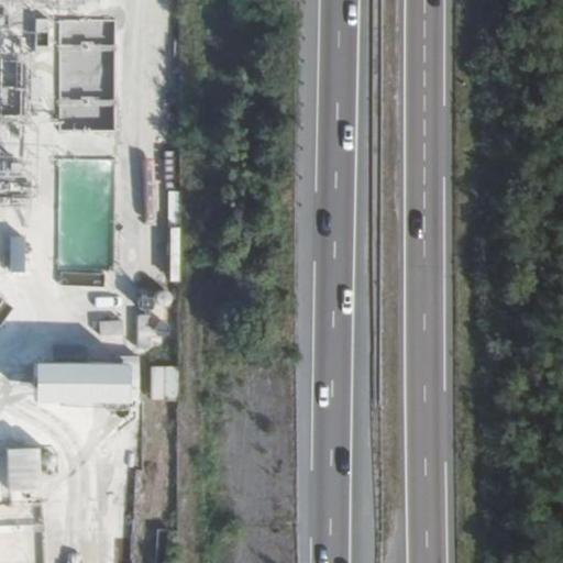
[(11,239),(13,271),(25,269),(23,238),(11,239)]
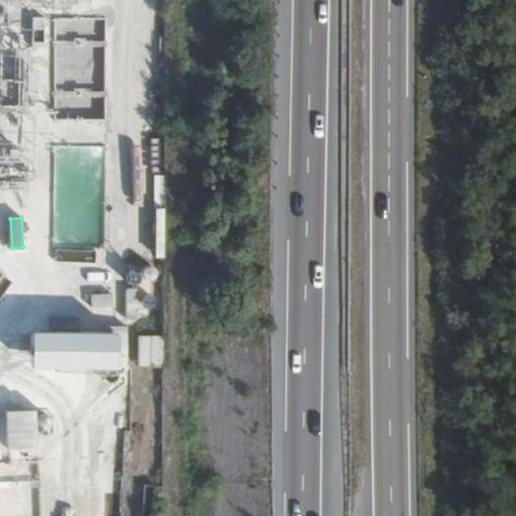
[(35,372),(124,370),(123,333),(34,334),(35,372)]
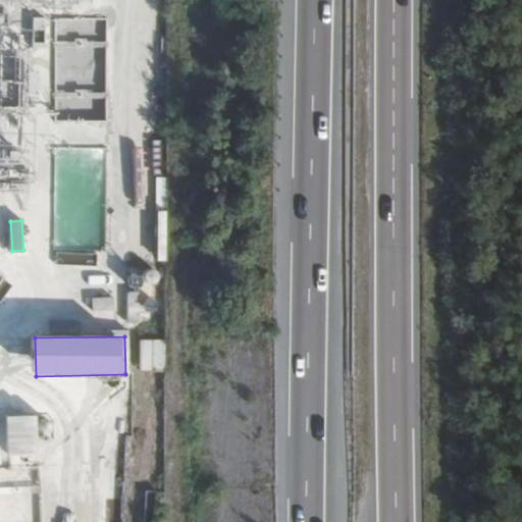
[(141,338),(140,370),(165,371),(166,340),(141,338)]
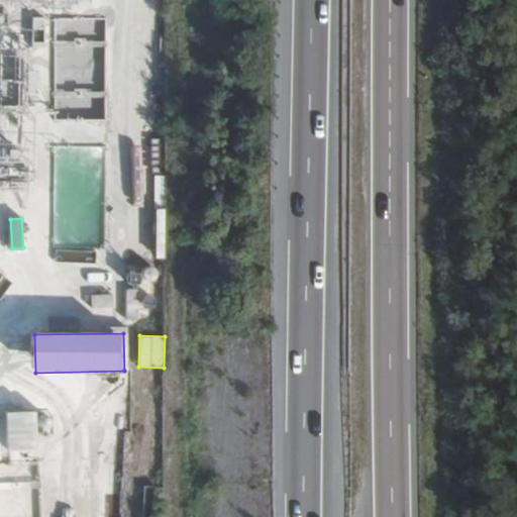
[(37,412),(7,412),(8,452),(38,451),(37,412)]
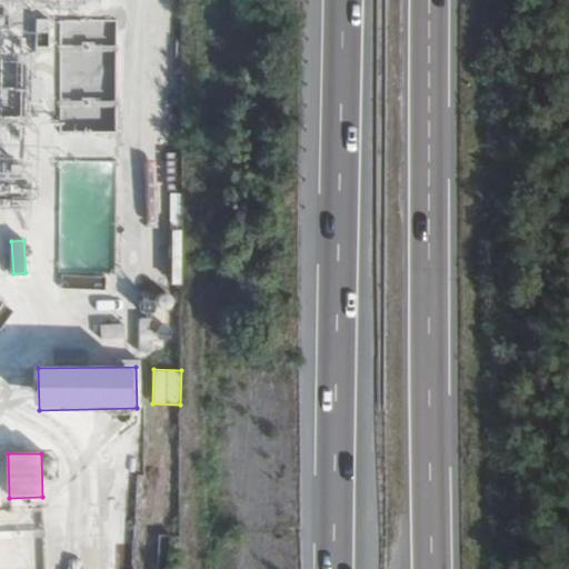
[(11,568),(41,566),(36,527),(2,531),(7,568),(11,568)]
